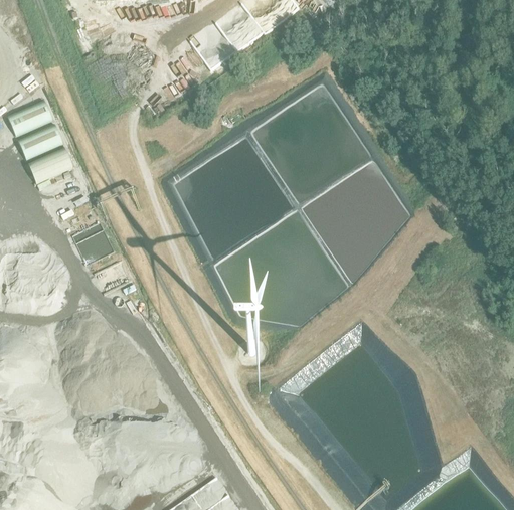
[(56,119),(47,99),(7,116),(16,136),(56,119)]
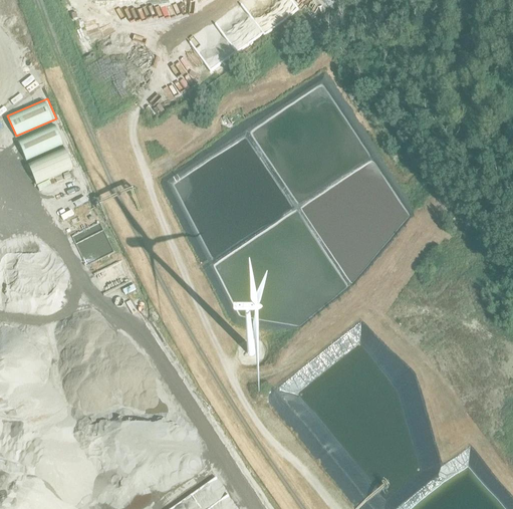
[(67,143),(58,122),(17,140),(26,160),(67,143)]
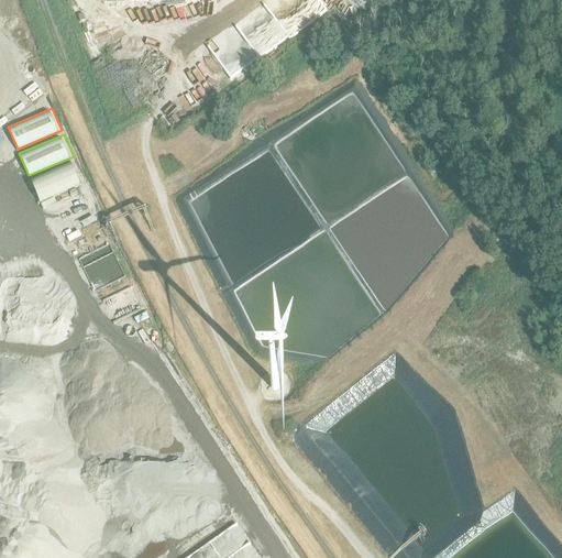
[(85,182),(75,160),(31,179),(41,201),(85,182)]
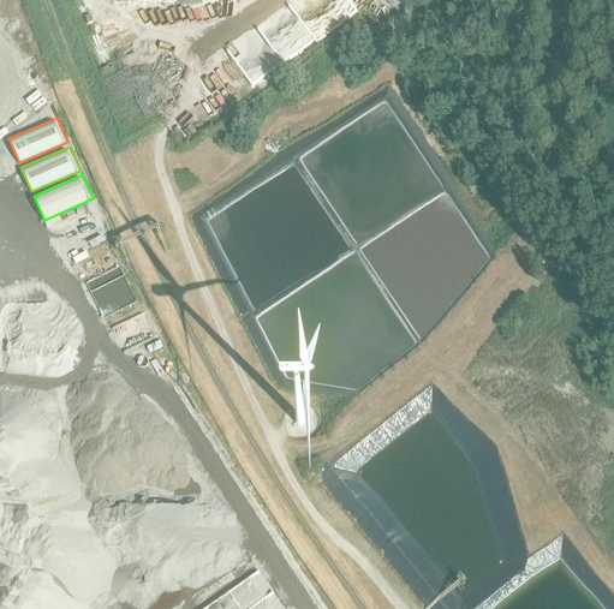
[(123,263),(89,280),(107,315),(139,299),(123,263)]
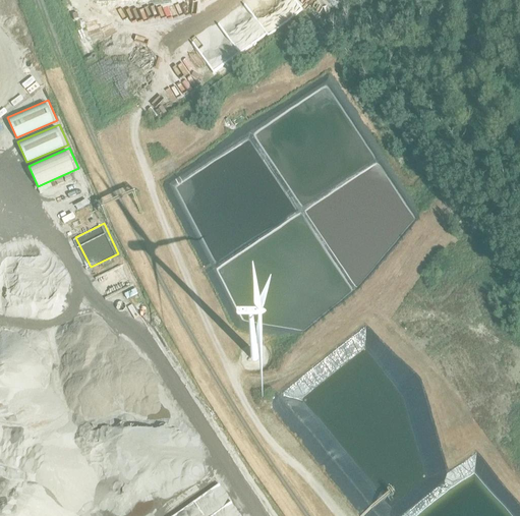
[(106,296),(134,283),(124,262),(96,275),(106,296)]
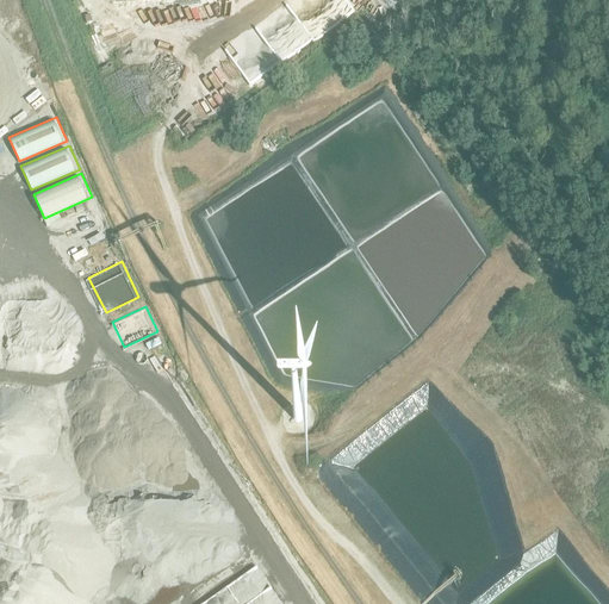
[(149,337),(153,344),(166,338),(162,331),(149,337)]
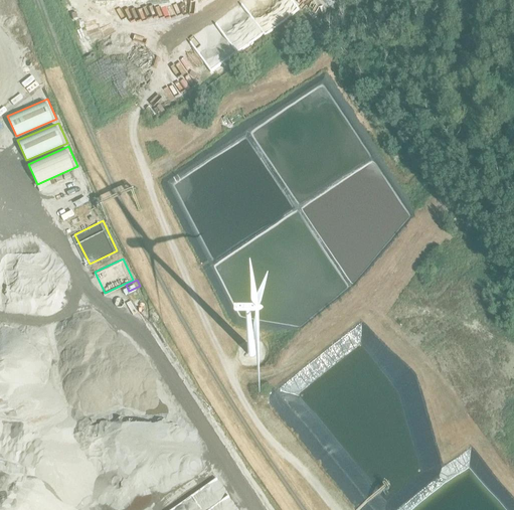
[(257,348),(257,347),(257,346),(255,345),(254,344),(253,344),(252,344),(251,344),(250,344),(250,345),(249,345),(249,346),(248,347),(248,348),(248,349),(248,350),(249,350),(249,351),(250,352),(251,352),(252,352),(253,352),(254,352),(255,351),(257,350),(257,349),(257,348)]
